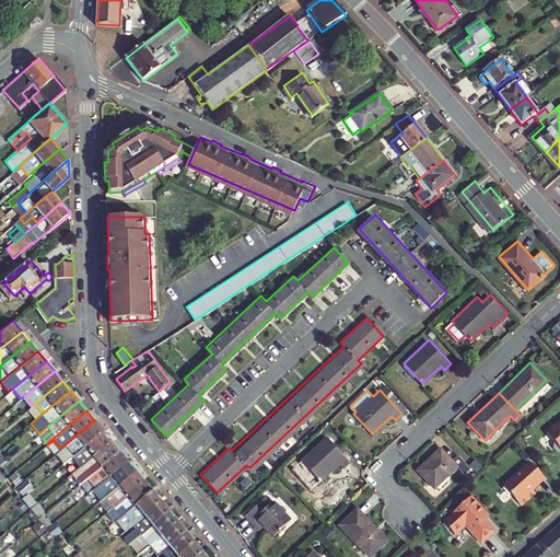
[(559,418),(547,429),(556,440),(555,444),(558,449),(559,449),(559,418)]
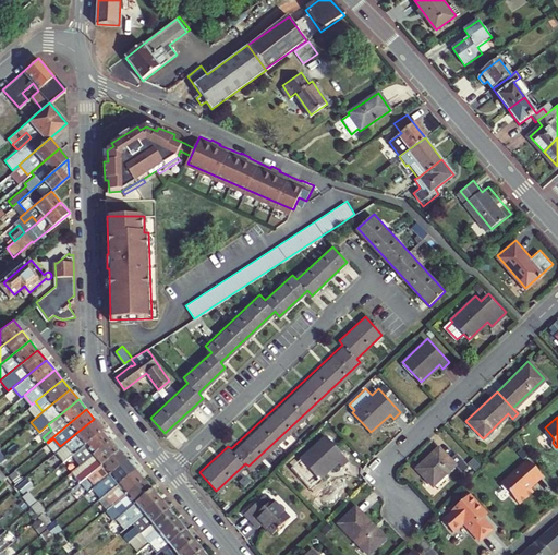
[(102,429),(94,419),(60,446),(55,451),(62,461),(68,457),(102,429)]
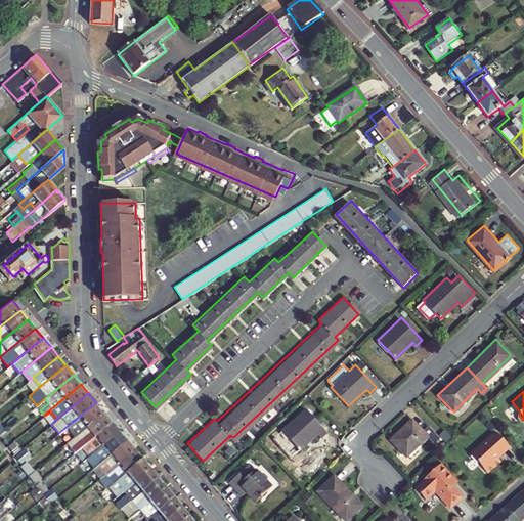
[(104,411),(96,402),(63,429),(71,438),(66,441),(67,442),(104,411)]
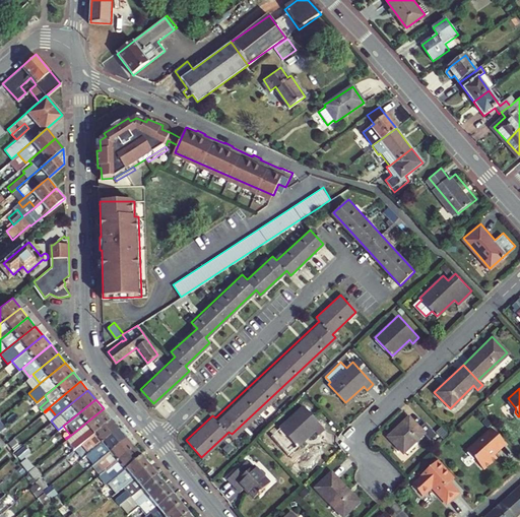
[(270,434),(286,451),(294,444),(296,447),(298,445),(297,444),(314,429),(317,433),(323,427),(303,404),(270,434)]
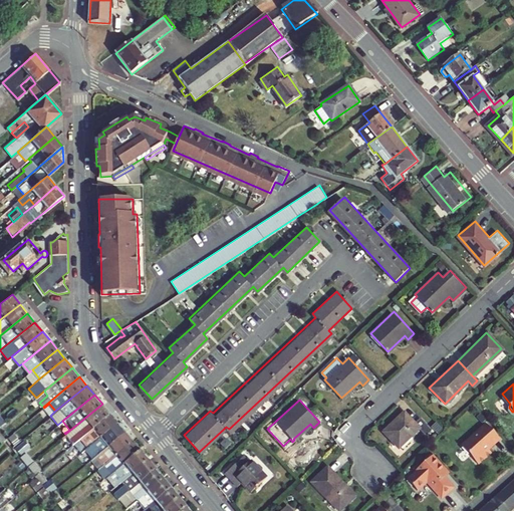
[(102,404),(65,434),(73,443),(80,438),(109,413),(102,404)]
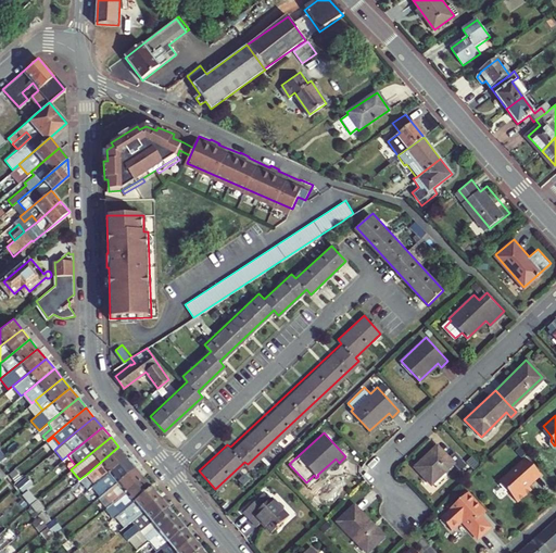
[(446,454),(438,444),(417,464),(433,481),(453,462),(460,470),(469,462),(455,447),(446,454)]
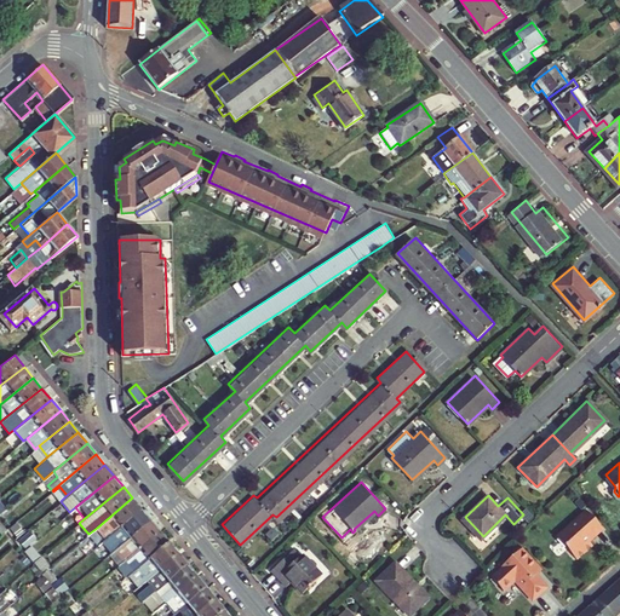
[(142,508),(132,498),(97,528),(105,539),(142,508)]
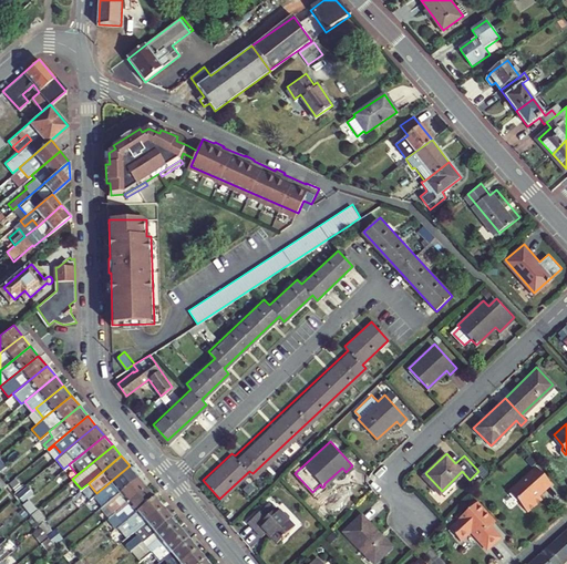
[(137,477),(130,465),(96,493),(105,503),(137,477)]
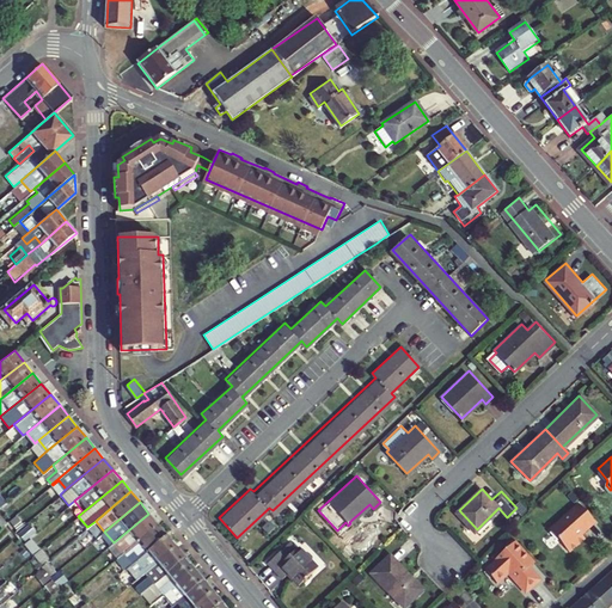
[(551,529),(569,550),(585,535),(580,530),(585,527),(586,529),(597,520),(581,503),(551,529)]
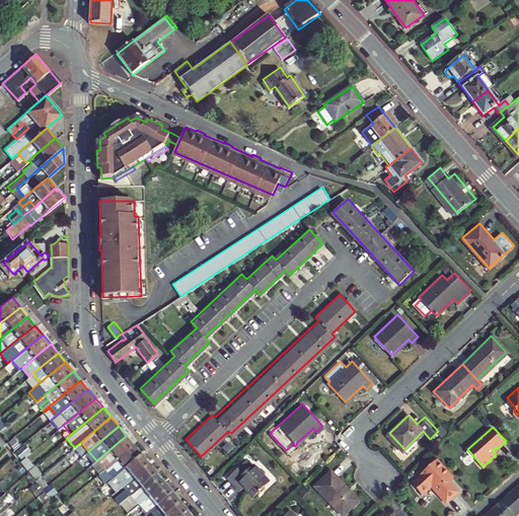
[(14,436),(8,441),(13,448),(20,443),(14,436)]
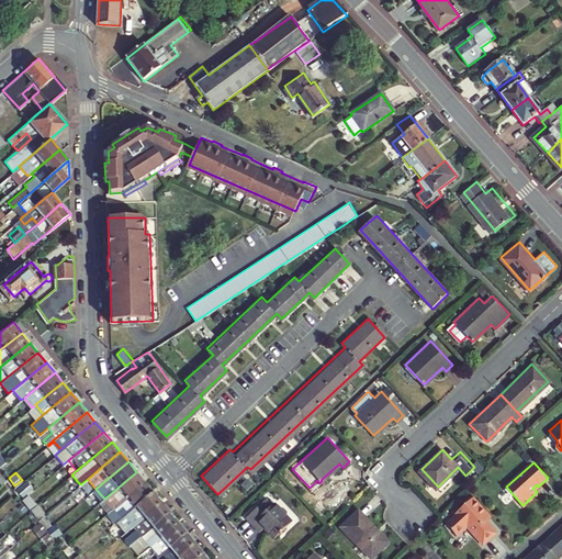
[(145,481),(136,472),(104,499),(112,509),(145,481)]
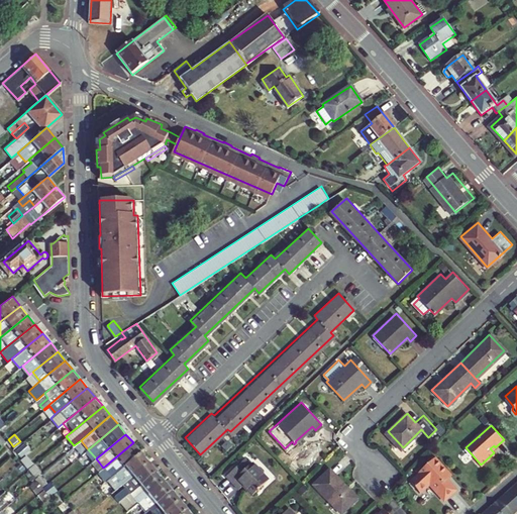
[(15,449),(20,455),(30,447),(24,441),(15,449)]
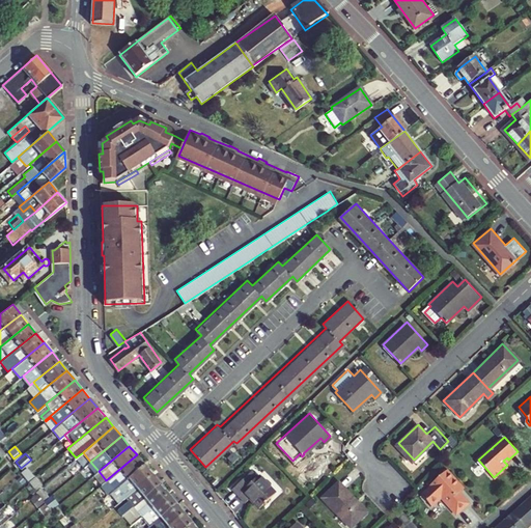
[(137,454),(106,480),(102,483),(109,493),(110,493),(144,465),(137,454)]
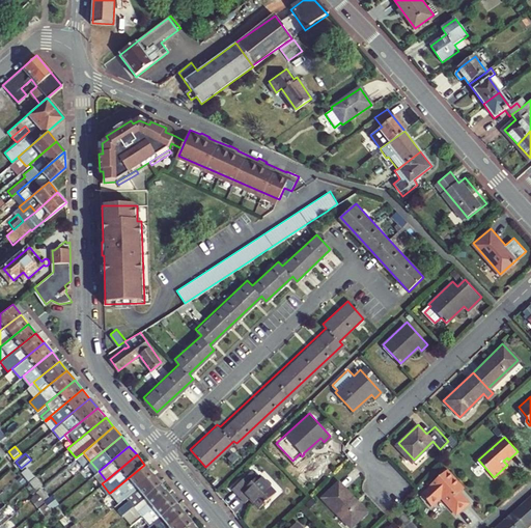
[(152,474),(144,465),(110,493),(118,502),(126,496),(152,474)]
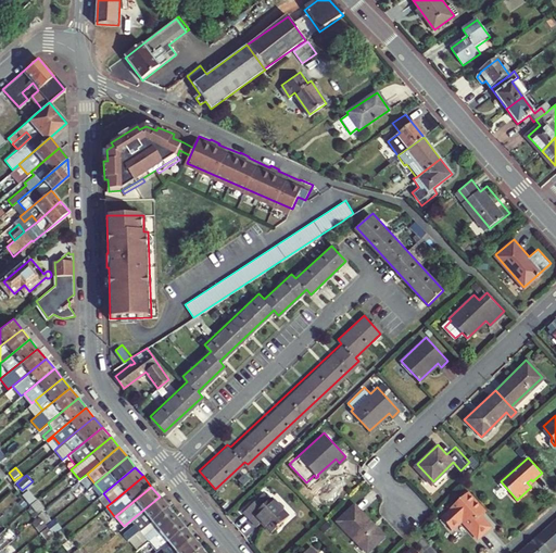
[(27,488),(21,493),(29,503),(35,498),(27,488)]
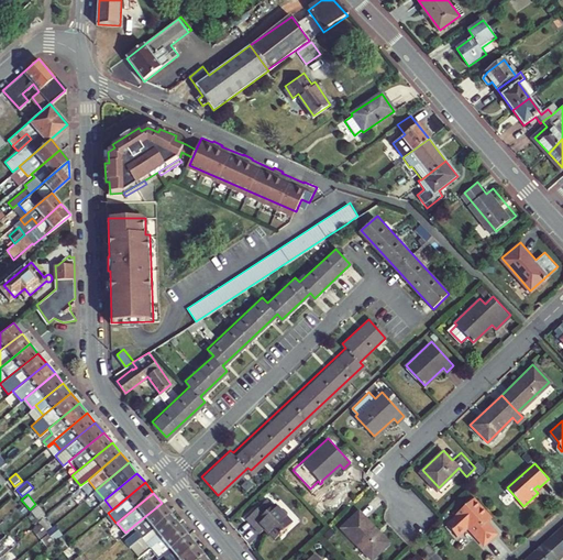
[(260,533),(265,528),(274,537),(290,520),(274,503),(272,505),(266,500),(245,518),(260,533)]
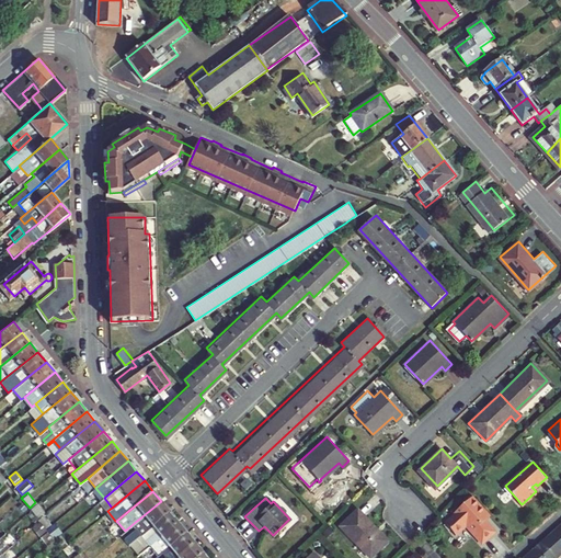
[(481,517),(485,513),(472,498),(454,514),(455,515),(445,525),(455,536),(466,526),(482,544),(495,533),(485,521),(481,517)]
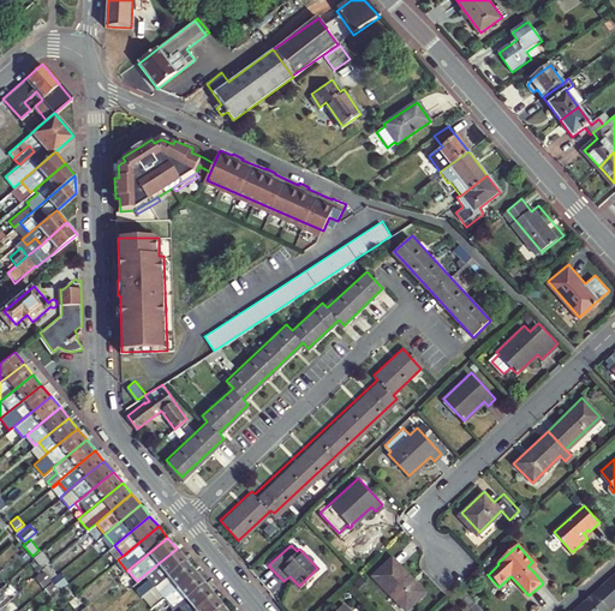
[(177,549),(145,574),(154,586),(185,559),(177,549)]
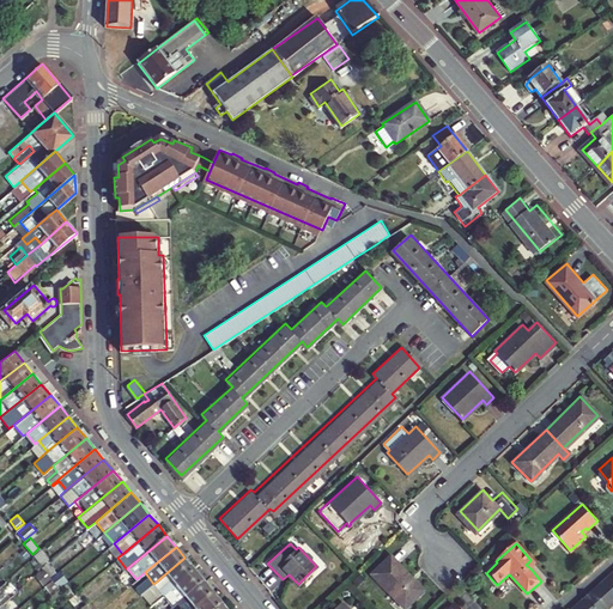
[(41,564),(48,558),(40,548),(32,554),(41,564)]
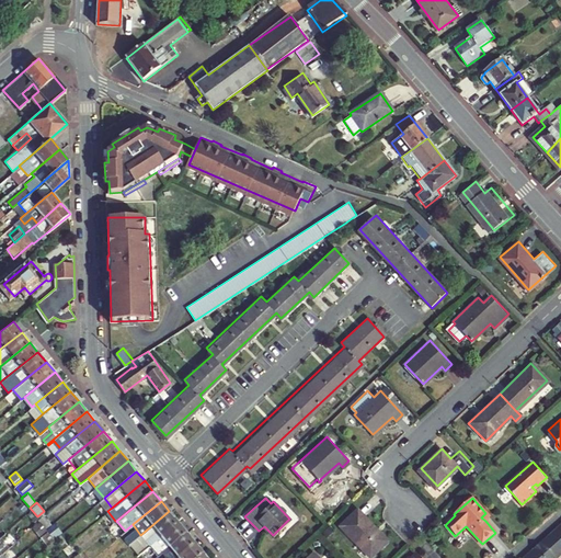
[(169,511),(140,535),(129,544),(138,554),(149,545),(178,521),(169,511)]
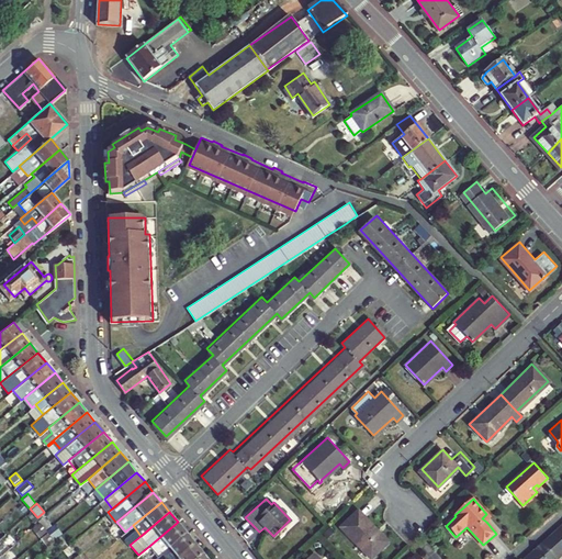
[(383,540),(356,512),(338,528),(364,557),(383,540)]
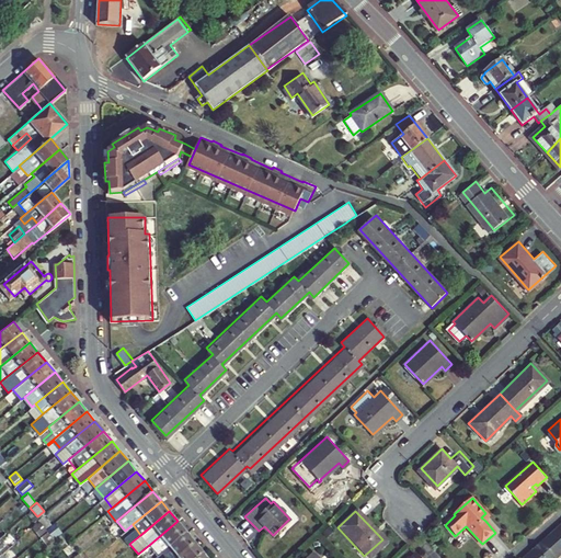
[(46,527),(52,523),(43,513),(37,517),(46,527)]
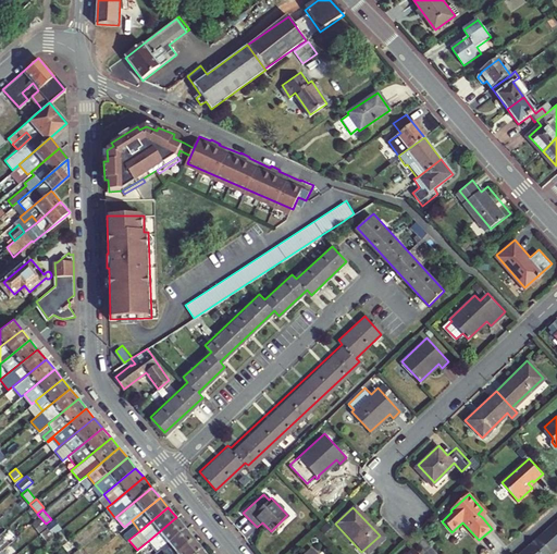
[(176,517),(148,541),(156,551),(185,527),(176,517)]
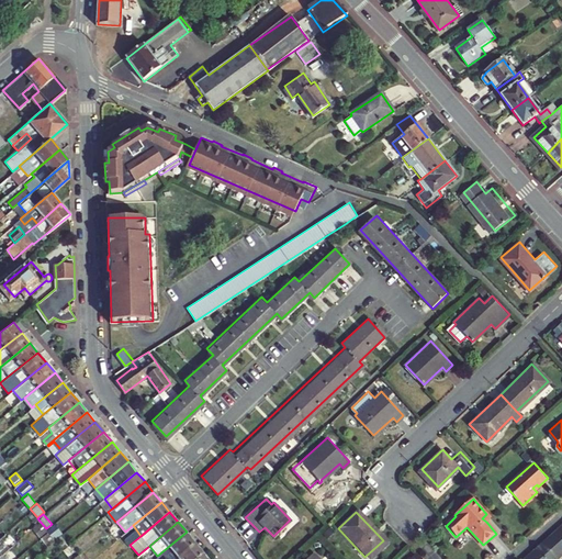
[(561,523),(524,558),(525,558),(555,558),(554,557),(561,549),(561,523)]
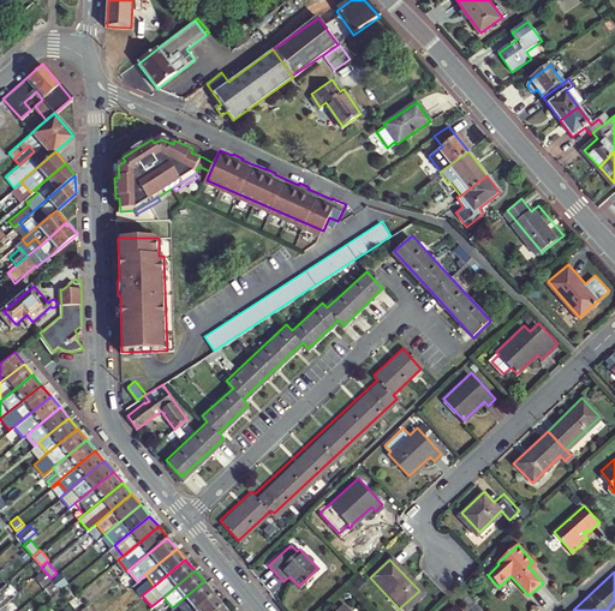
[(204,581),(172,607),(169,610),(171,610),(190,610),(213,593),(204,581)]
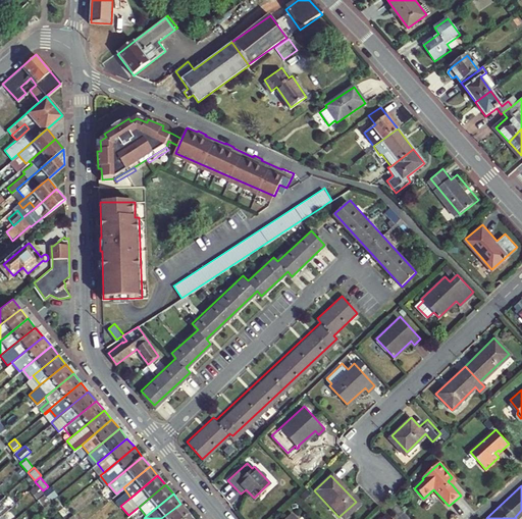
[(55,497),(51,500),(58,509),(62,505),(55,497)]
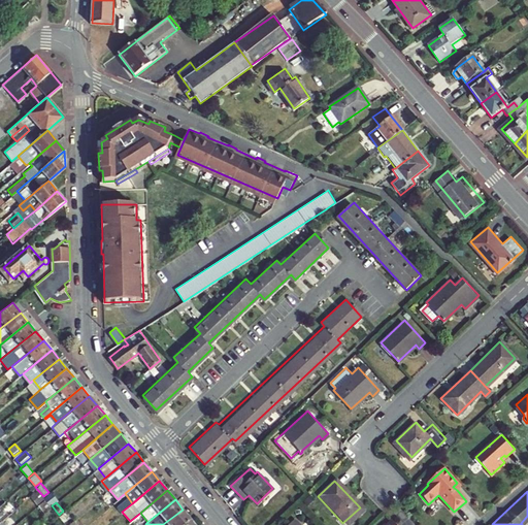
[(66,524),(72,520),(65,510),(58,515),(60,517),(66,524)]
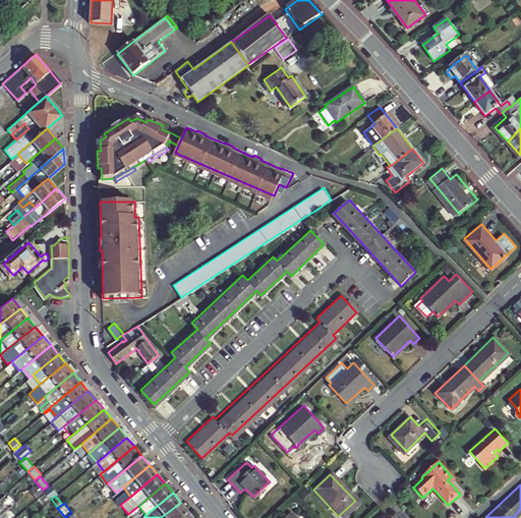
[(183,506),(180,503),(161,517),(180,517),(188,512),(183,506)]
